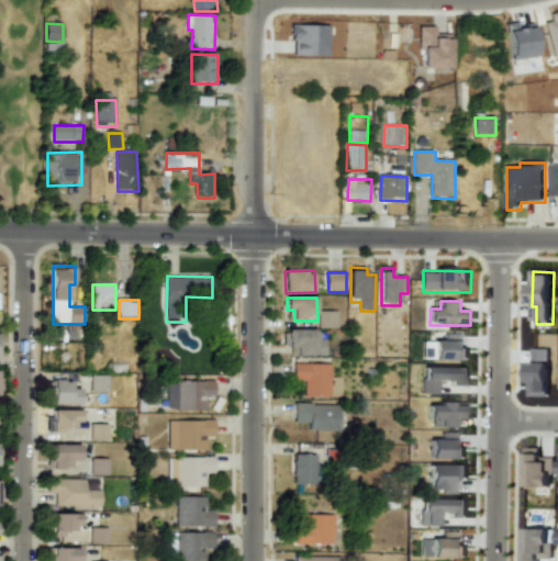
[(339,312),(321,312),(320,329),(338,329),(339,312)]
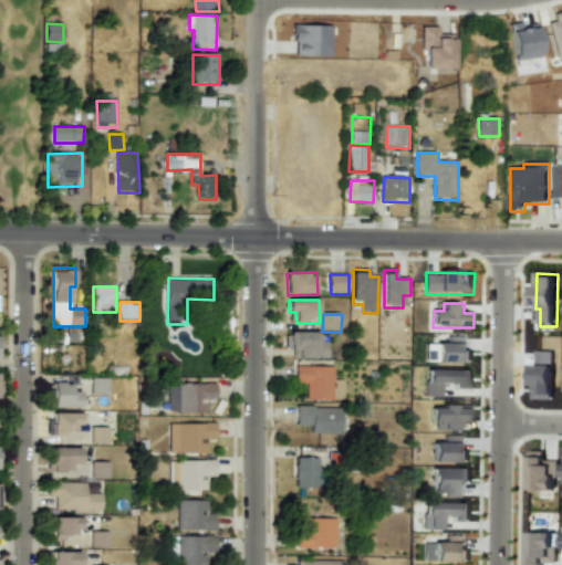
[(291,333),(290,349),(299,351),(299,359),(329,361),(329,333),(291,333)]
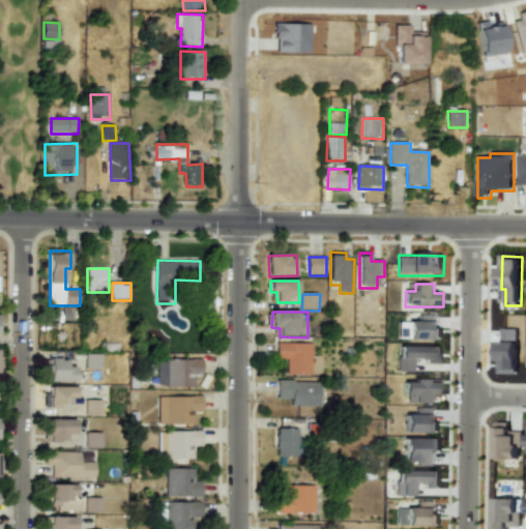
[(436,316),(420,316),(420,322),(410,322),(410,330),(401,330),(401,340),(444,340),(443,329),(437,329),(436,316)]
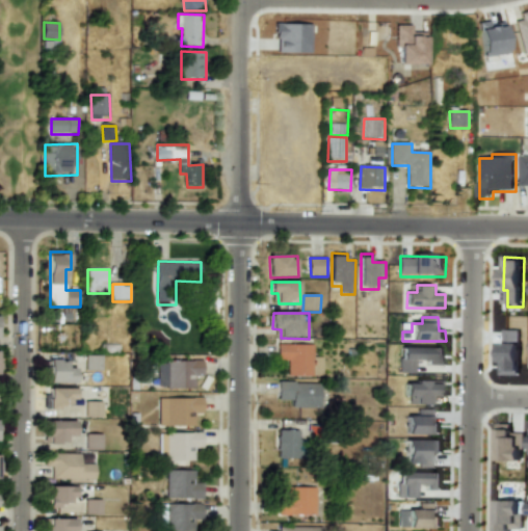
[(325,357),(316,357),(316,345),(281,345),(280,361),(291,361),(291,376),(325,377),(325,357)]
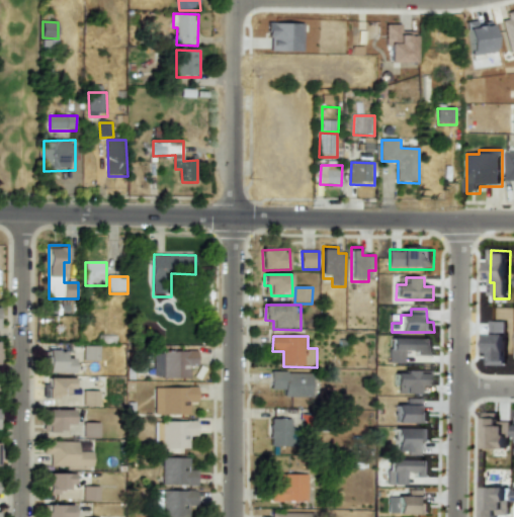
[(434,356),(434,340),(392,338),(392,364),(406,364),(406,355),(434,356)]
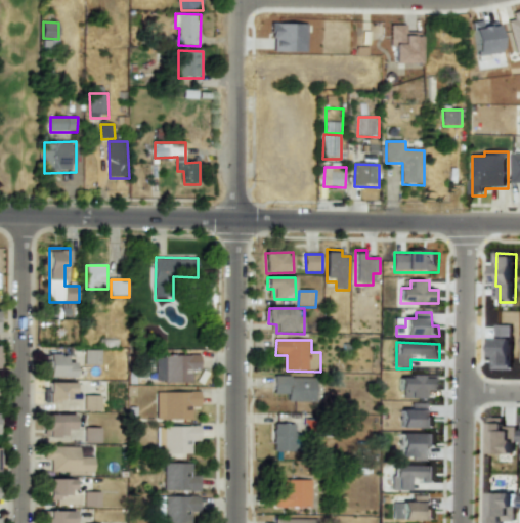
[(86,366),(101,366),(102,351),(86,351),(86,366)]
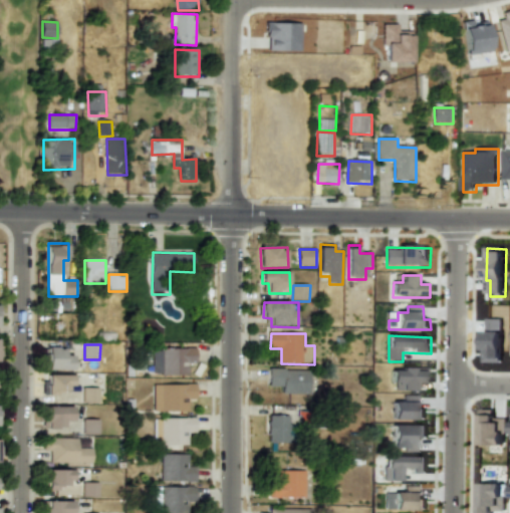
[(74,370),(74,356),(65,356),(65,347),(48,348),(49,370),(74,370)]
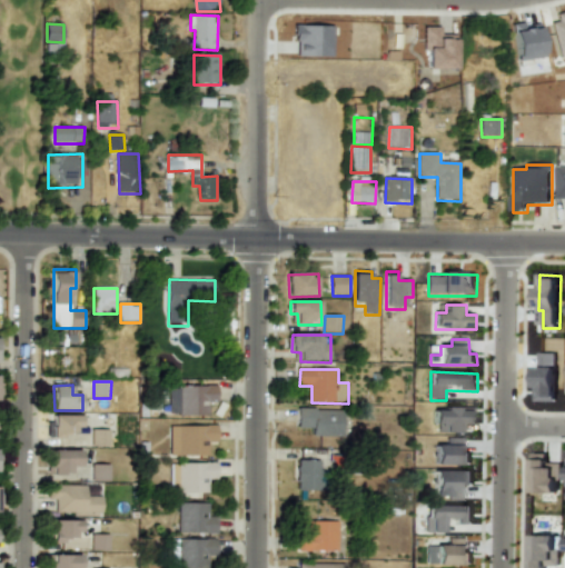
[(219,404),(219,386),(170,387),(170,418),(210,417),(210,404),(219,404)]
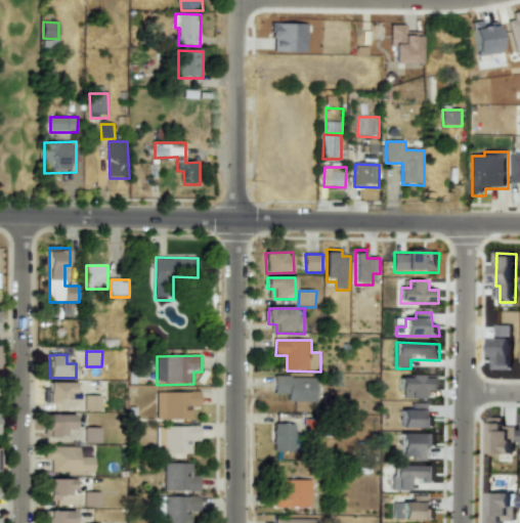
[(402,377),(402,399),(428,399),(428,392),(437,392),(437,376),(402,377)]
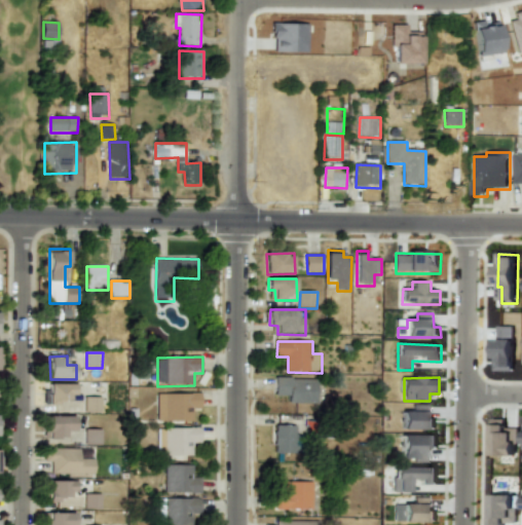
[(276,397),(291,397),(291,404),(318,404),(319,379),(277,378),(276,397)]
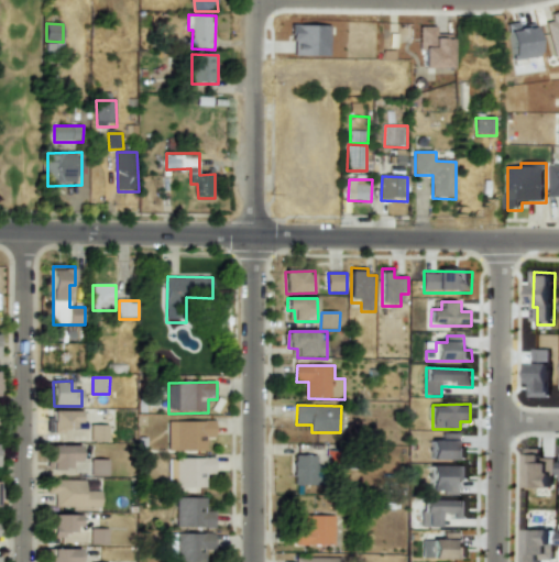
[(54,433),(79,433),(79,411),(54,411),(54,433)]
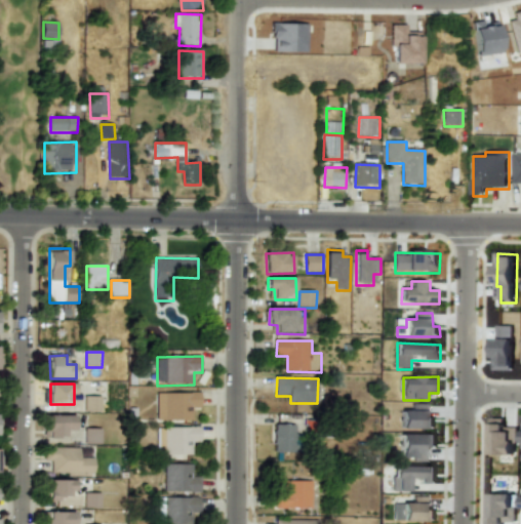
[(158,394),(159,421),(194,421),(194,409),(202,409),(202,393),(158,394)]
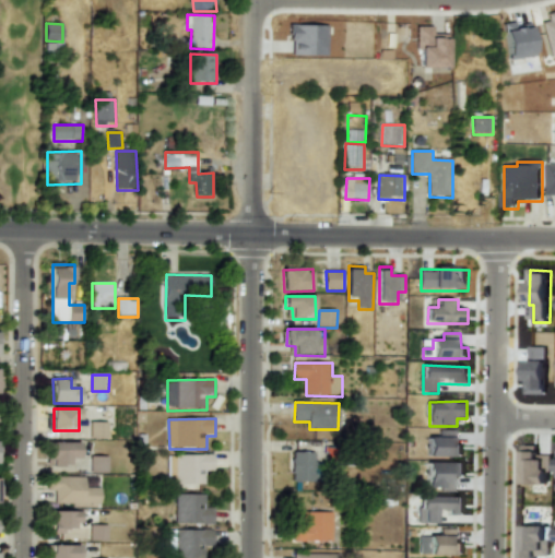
[(92,437),(108,438),(108,423),(92,423),(92,437)]
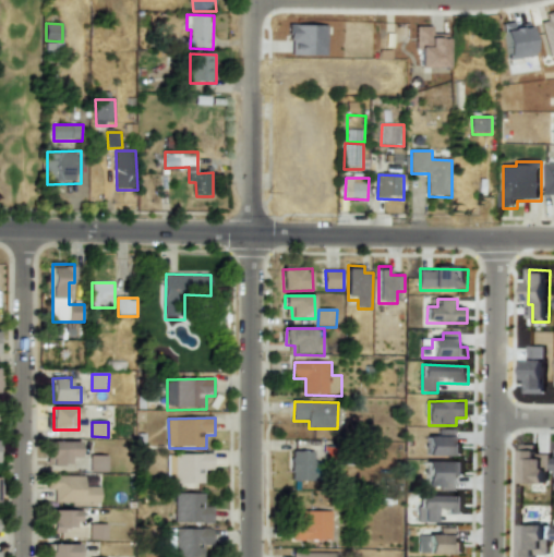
[(429,456),(464,457),(464,445),(456,445),(456,431),(440,431),(440,437),(429,437),(429,456)]
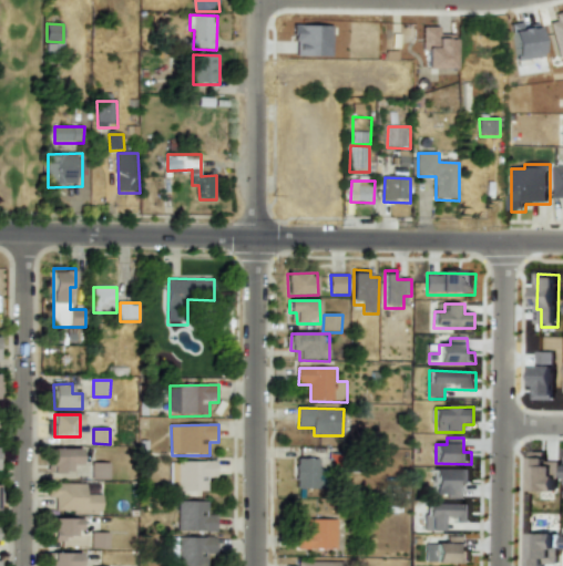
[(81,449),(52,449),(52,472),(81,472),(81,449)]
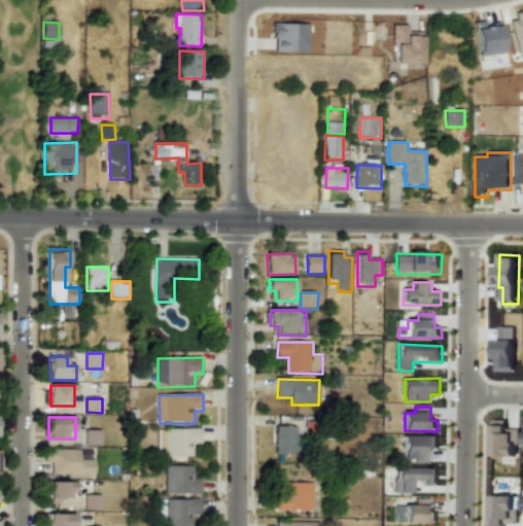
[(510,421),(495,421),(495,462),(520,462),(520,429),(510,429),(510,421)]
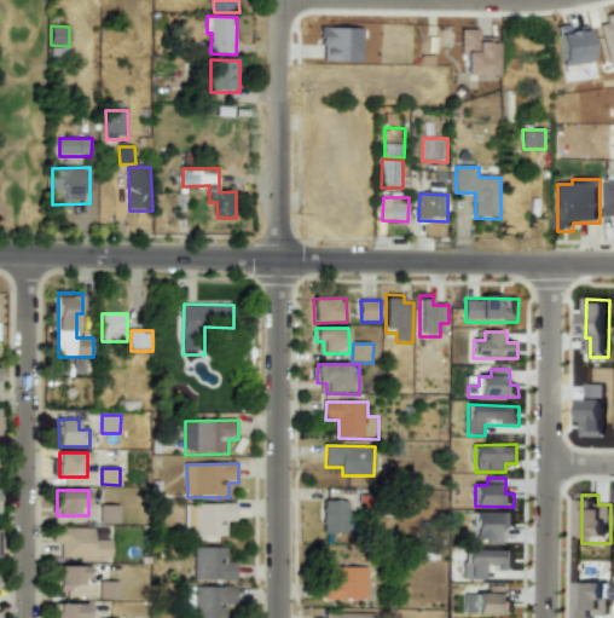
[(352,541),(353,502),(325,501),(324,539),(352,541)]
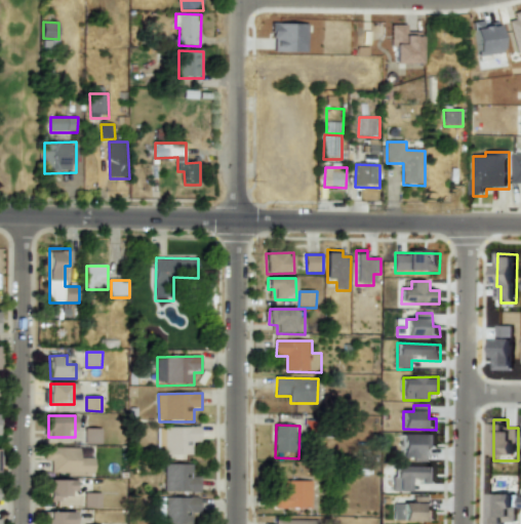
[(158,429),(159,456),(193,455),(193,443),(202,442),(202,428),(158,429)]
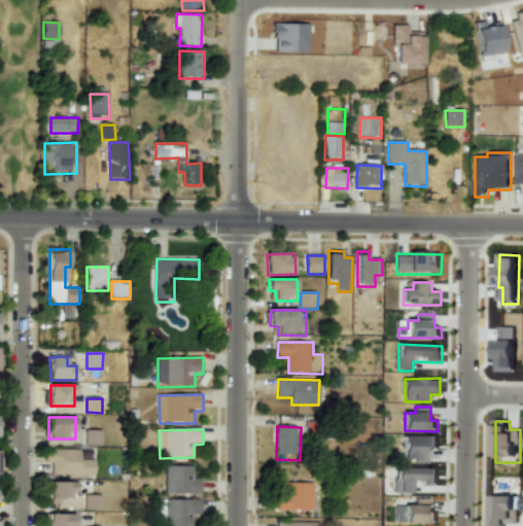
[(103,448),(103,431),(86,430),(86,447),(103,448)]
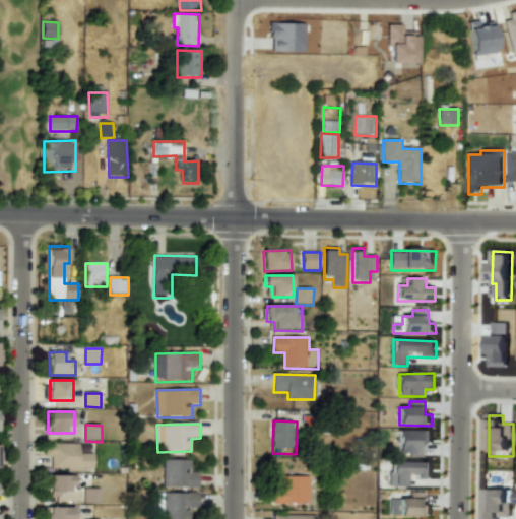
[(398,456),(426,456),(426,445),(434,445),(435,431),(398,431),(398,456)]
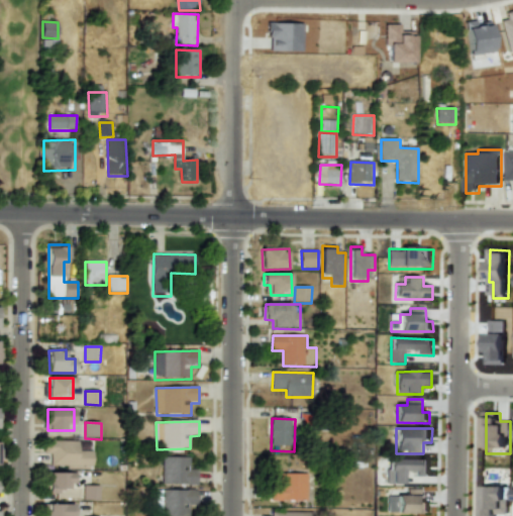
[(52,467),(94,466),(94,451),(80,451),(80,441),(45,441),(45,453),(52,453),(52,467)]
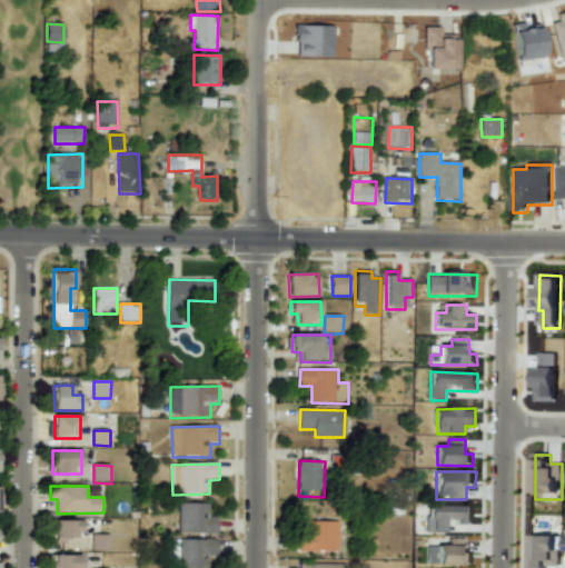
[(180,534),(219,534),(219,517),(209,517),(209,504),(180,504),(180,534)]
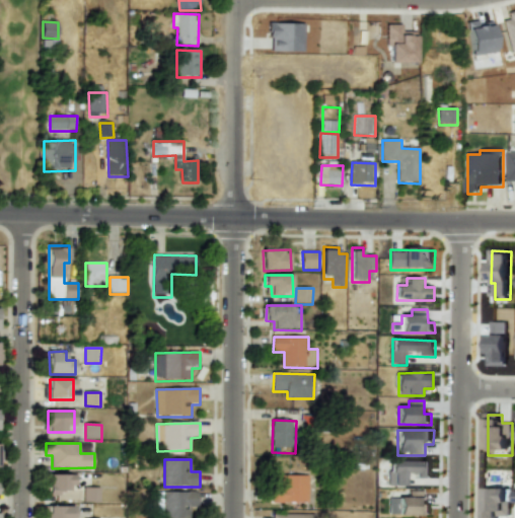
[(433,477),(433,461),(390,461),(390,487),(407,487),(407,477),(433,477)]
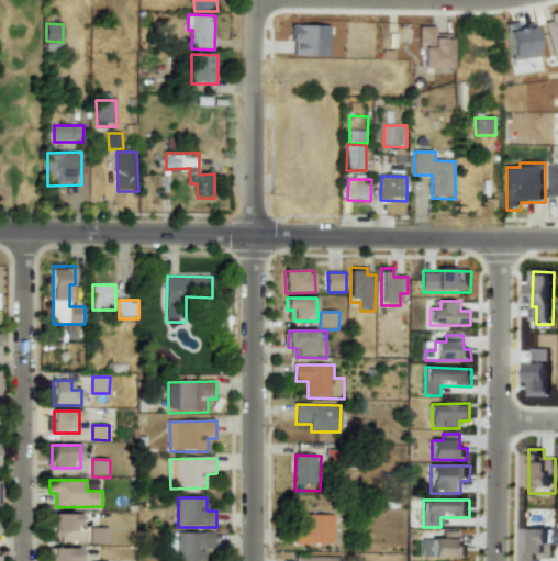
[(85,514),(53,515),(53,537),(66,537),(66,533),(76,531),(76,526),(85,526),(85,514)]
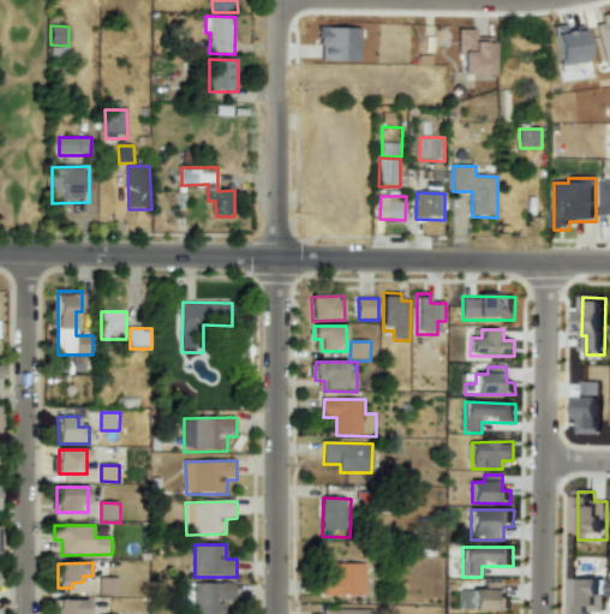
[(323,596),(366,597),(368,565),(334,564),(334,578),(324,578),(323,596)]
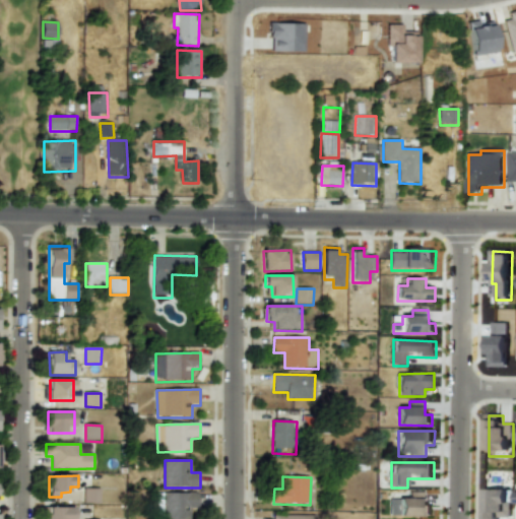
[(511,491),(488,491),(487,518),(501,518),(515,518),(515,503),(511,503),(511,491)]
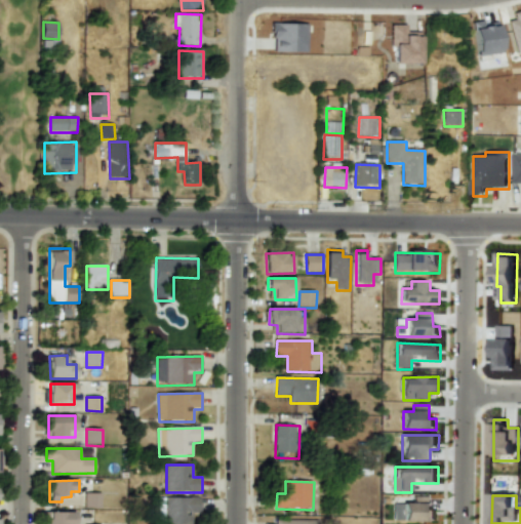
[(160,498),(160,523),(195,523),(195,515),(201,514),(201,497),(160,498)]
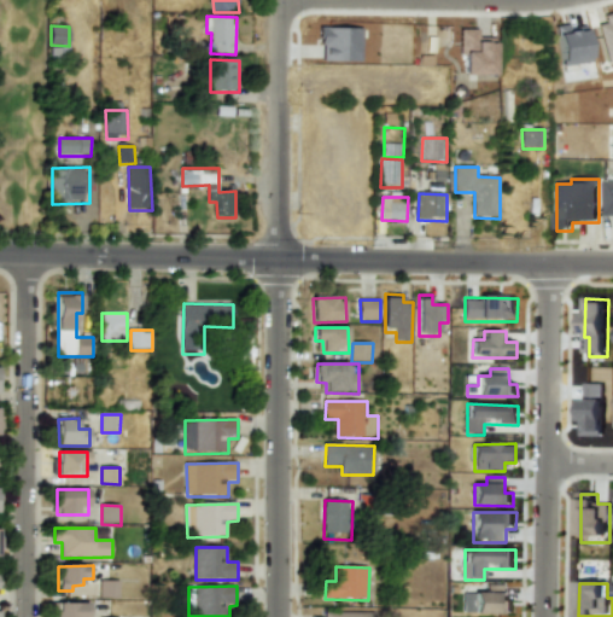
[(476,613),(514,615),(514,601),(506,601),(506,586),(488,586),(488,593),(476,593),(476,613)]
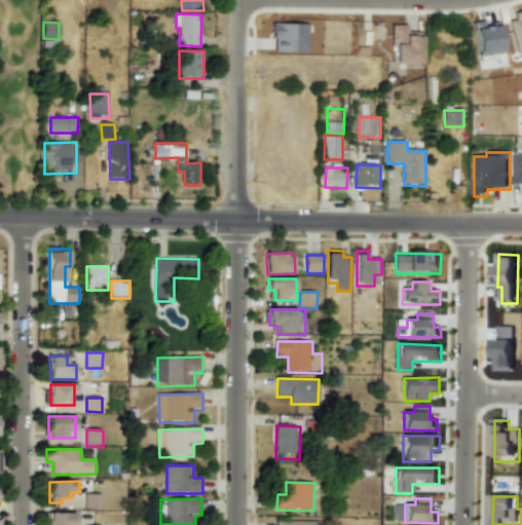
[(75,524),(75,514),(47,514),(47,524),(75,524)]
